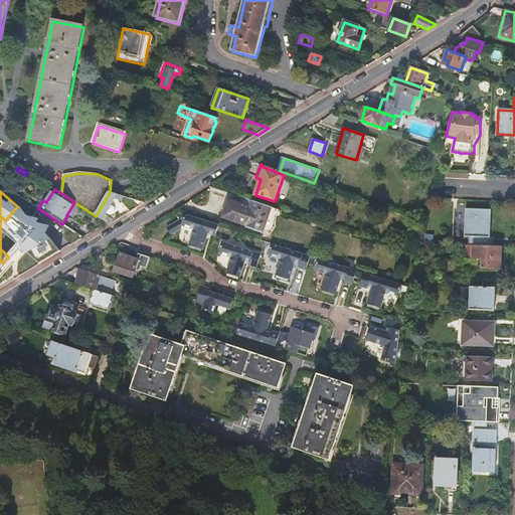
[(126,198),(110,192),(96,216),(104,221),(116,199),(124,202),(126,198)]
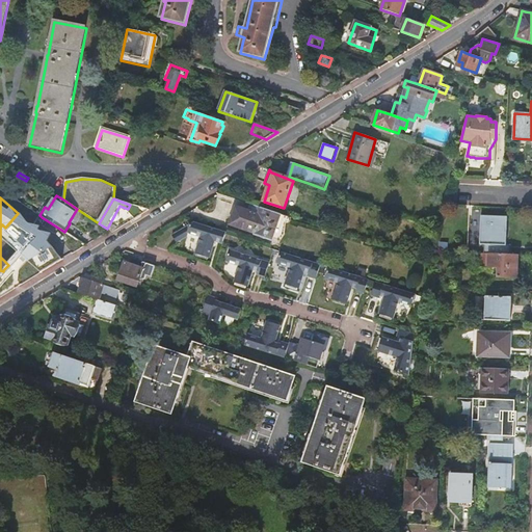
[(280,221),(282,214),(262,208),(250,204),(248,210),(237,206),(231,224),(256,234),(256,235),(273,241),(280,221)]
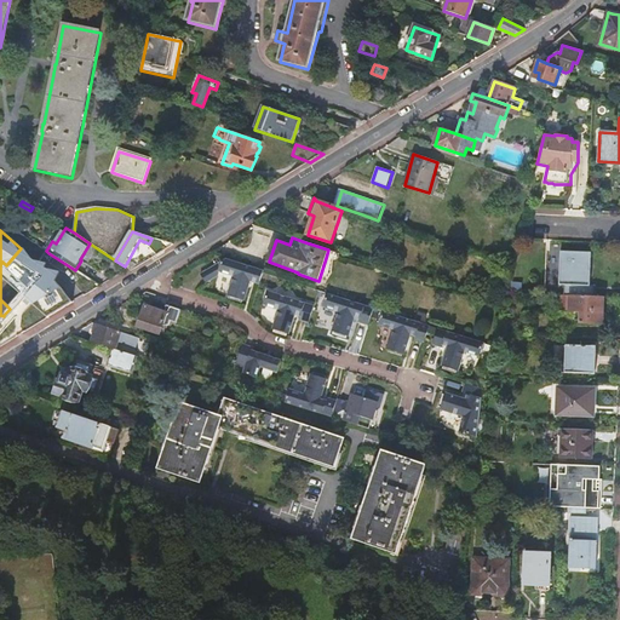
[(173,246),(151,239),(149,244),(155,252),(151,253),(154,257),(173,246)]
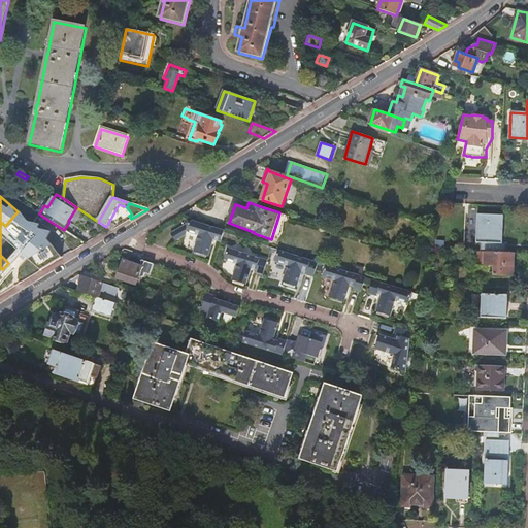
[(476,242),(504,243),(505,216),(477,215),(476,231),(475,231),(475,233),(476,233),(476,242)]
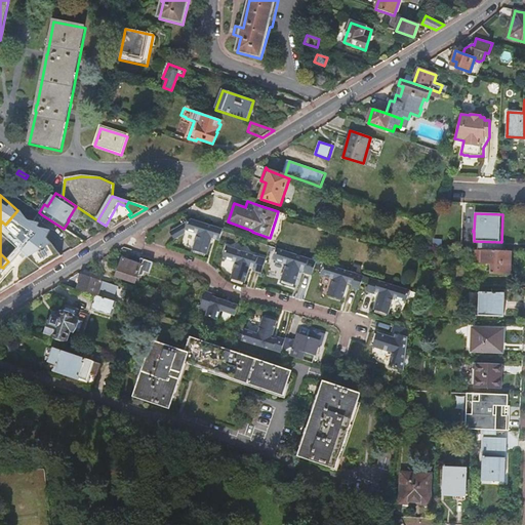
[(283,220),(276,218),(270,238),(277,240),(283,231),(283,220)]
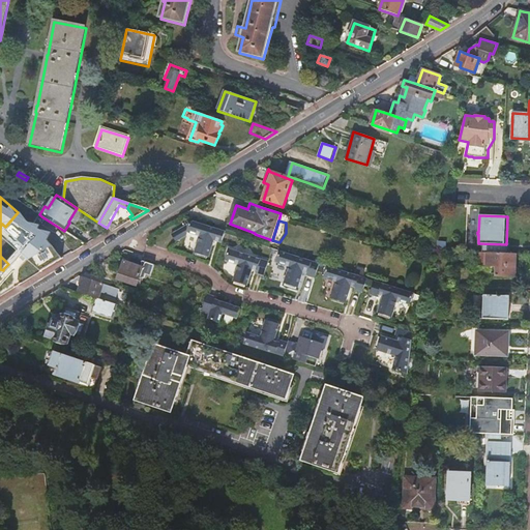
[(225,231),(193,222),(171,234),(176,242),(186,236),(186,233),(199,236),(194,253),(196,254),(207,257),(209,258),(214,241),(222,243),(225,231)]
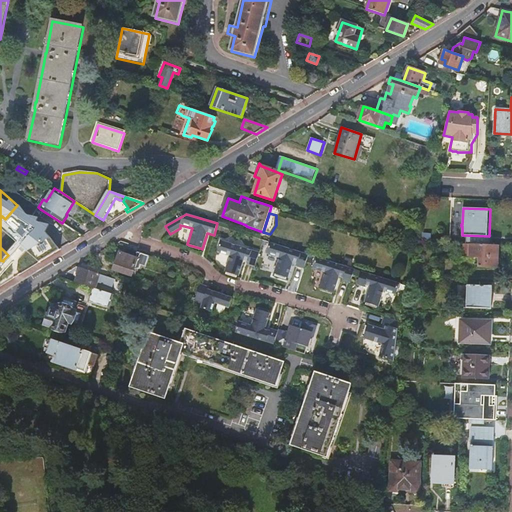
[(224,272),(226,273),(237,276),(238,276),(243,261),(247,262),(246,264),(254,267),(259,253),(220,241),(217,252),(229,256),(224,272)]
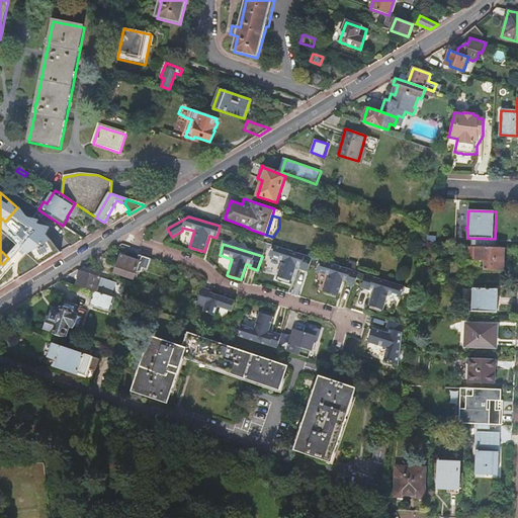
[(283,249),(272,245),(269,257),(281,261),(276,277),(278,277),(289,281),(290,281),(294,268),(295,266),(299,267),(298,269),(307,272),(312,257),(283,249)]
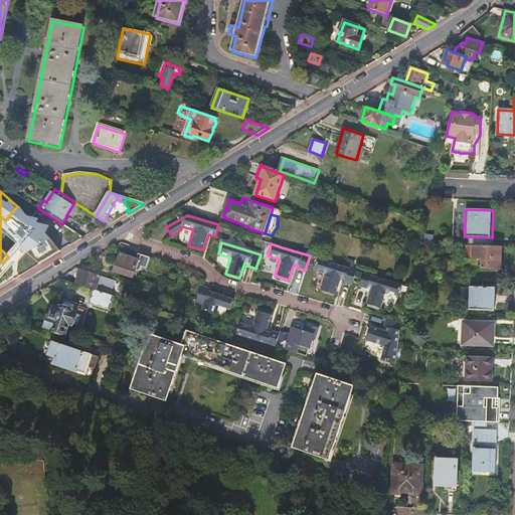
[(500,270),(502,246),(466,245),(465,259),(473,259),(472,268),(500,270)]
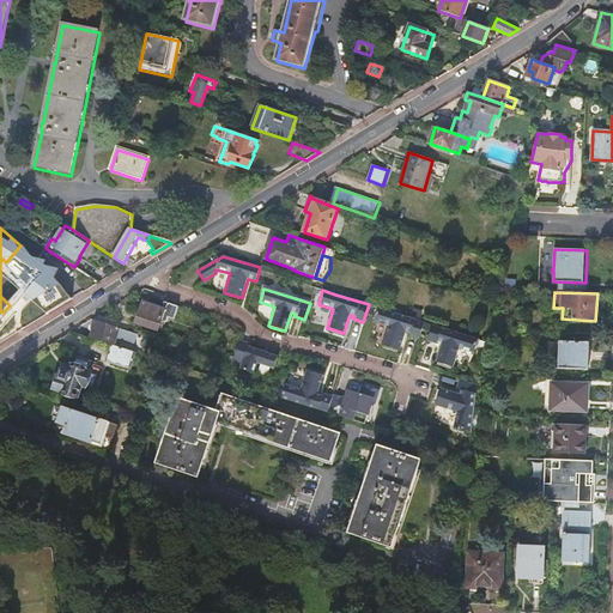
[(176,320),(180,307),(165,302),(164,309),(144,303),(137,323),(159,331),(162,323),(169,321),(170,319),(176,320)]
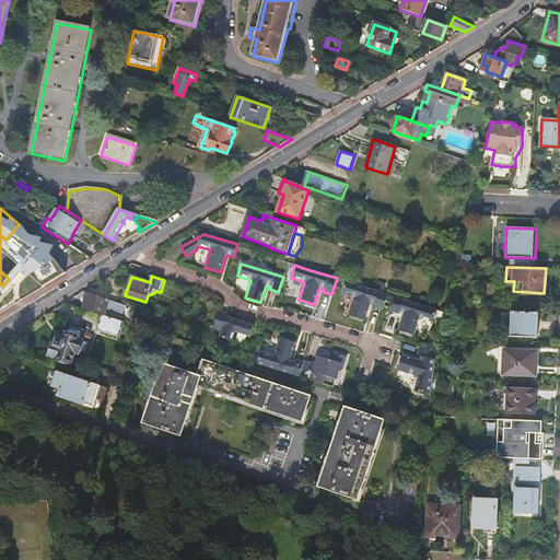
[(382,308),(387,294),(345,281),(341,293),(354,298),(349,315),(351,316),(363,319),(364,321),(370,303),(374,304),(374,306),(382,308)]
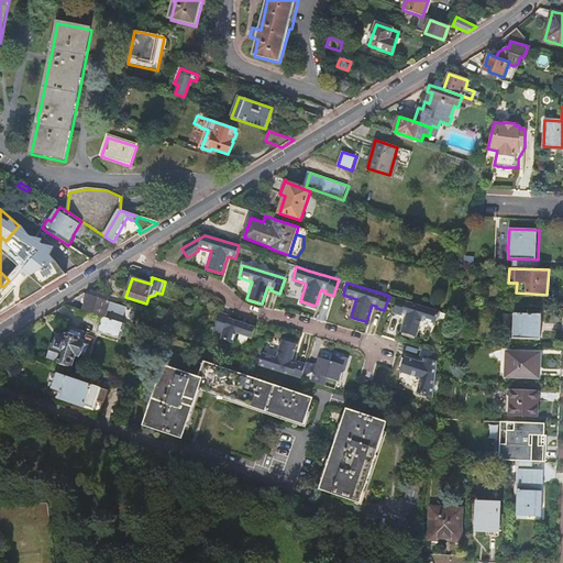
[(86,305),(84,310),(103,317),(105,317),(107,311),(123,316),(127,308),(88,296),(87,299),(85,299),(84,302),(86,302),(86,305)]
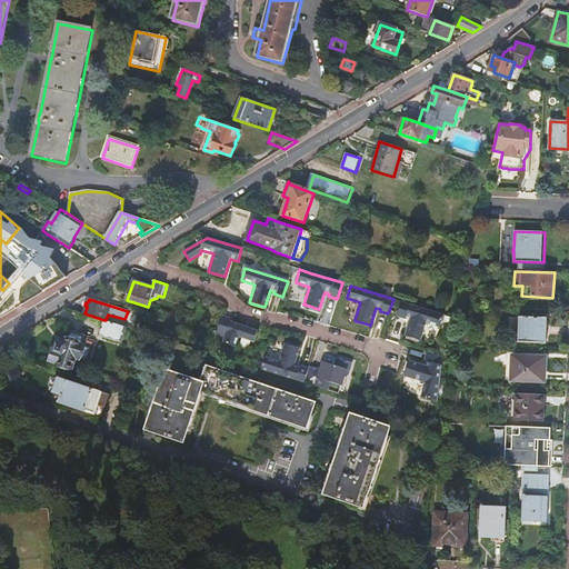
[(440,328),(443,315),(401,301),(397,317),(406,319),(406,317),(410,318),(405,336),(420,341),(426,323),(440,328)]
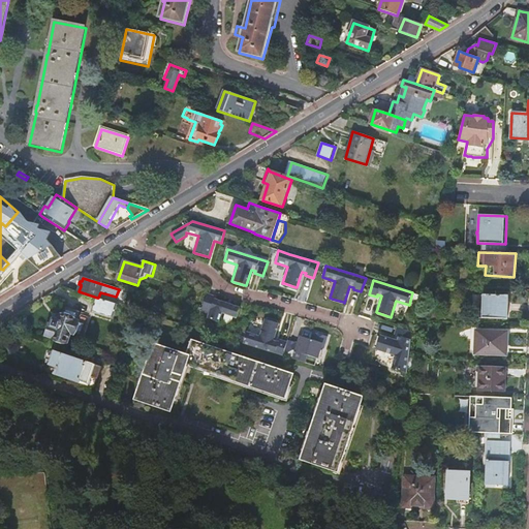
[(208,318),(218,322),(219,322),(222,313),(236,317),(239,307),(215,300),(216,297),(207,293),(201,312),(209,314),(208,318)]
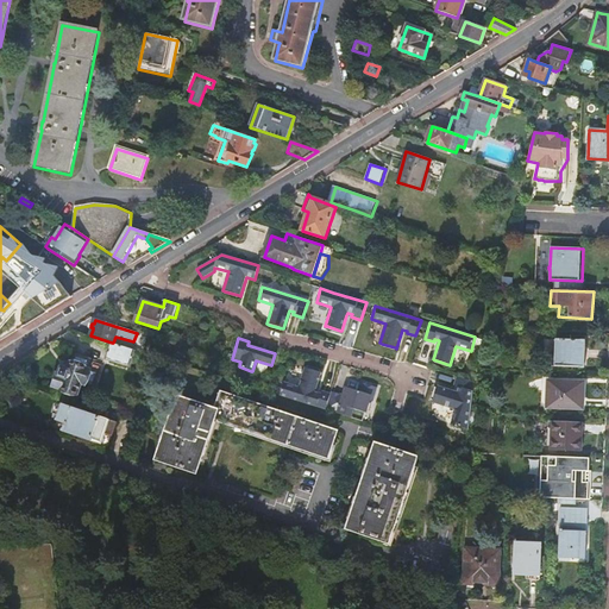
[(586,369),(586,341),(558,340),(557,368),(586,369)]
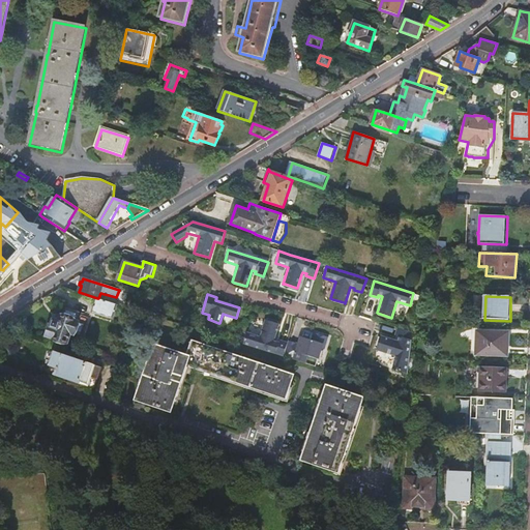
[(113,318),(117,304),(98,298),(97,298),(92,312),(113,318)]
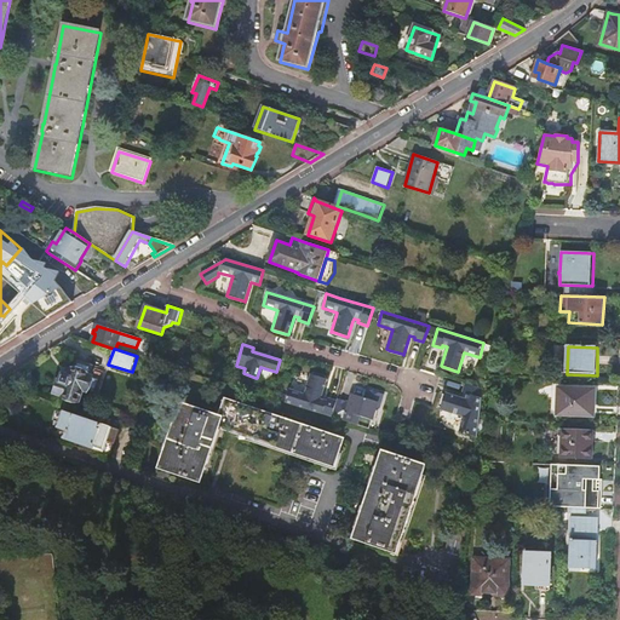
[(82,391),(86,391),(86,390),(93,392),(98,380),(91,378),(91,375),(89,374),(91,367),(78,363),(75,371),(72,369),(69,374),(67,375),(63,374),(59,382),(58,382),(55,394),(79,402),(82,391)]
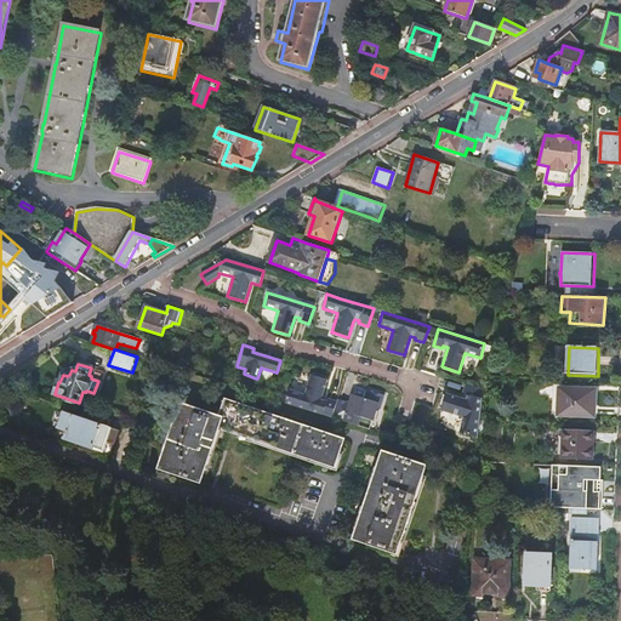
[(290,389),(285,403),(332,417),(337,402),(328,399),(326,402),(322,399),(328,380),(325,380),(312,375),(311,375),(305,394),(290,389)]
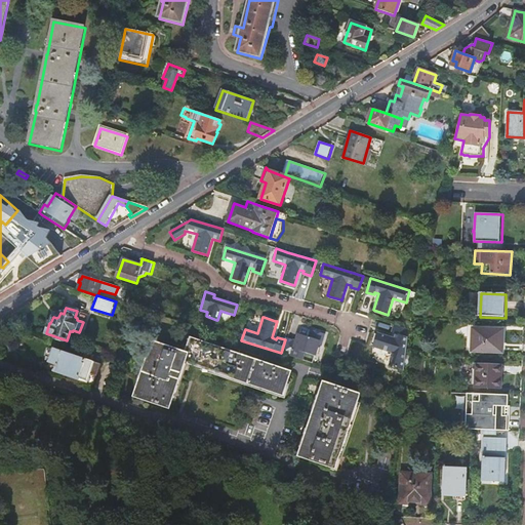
[(211,330),(214,322),(206,320),(204,328),(211,330)]
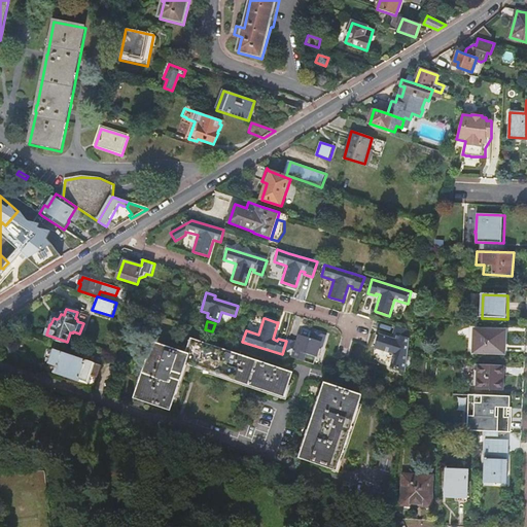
[(410,342),(412,331),(395,326),(392,335),(393,335),(394,335),(393,339),(392,339),(379,335),(378,336),(375,347),(374,349),(394,355),(390,367),(406,373),(408,357),(410,342)]
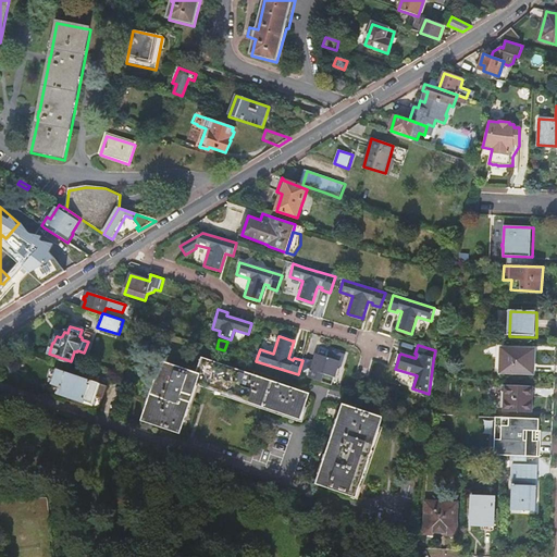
[(503,349),(502,373),(533,375),(535,350),(503,349)]
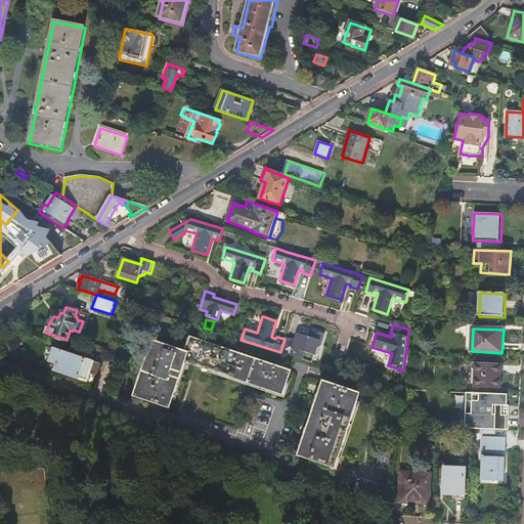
[(315,354),(317,347),(319,340),(298,334),(293,348),(314,355),(315,354)]
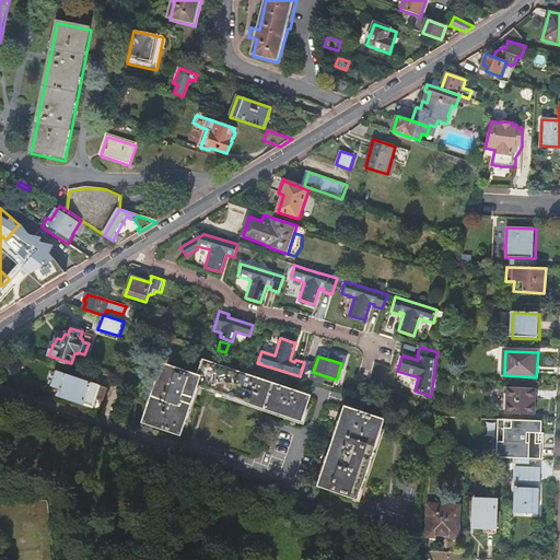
[(203,362),(198,376),(163,365),(153,394),(151,399),(143,422),(251,458),(258,435),(261,427),(261,424),(259,423),(265,408),(275,411),(301,420),(308,397),(282,388),(254,378),(256,373),(243,369),(242,374),(203,362)]
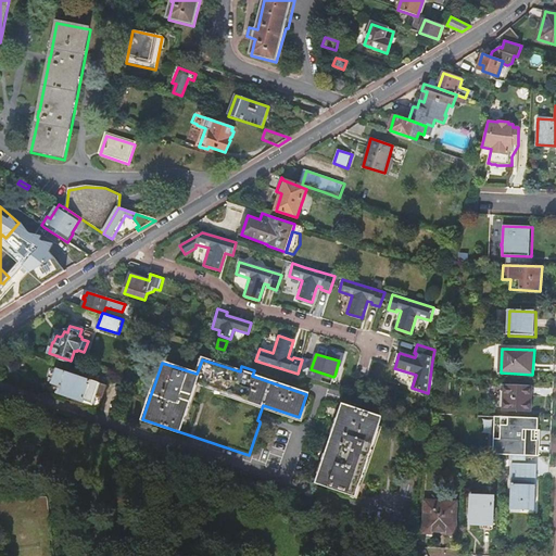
[(98,382),(90,379),(57,368),(52,383),(60,386),(58,393),(71,397),(92,405),(100,383),(106,384),(108,381),(108,379),(99,376),(99,378),(98,382)]
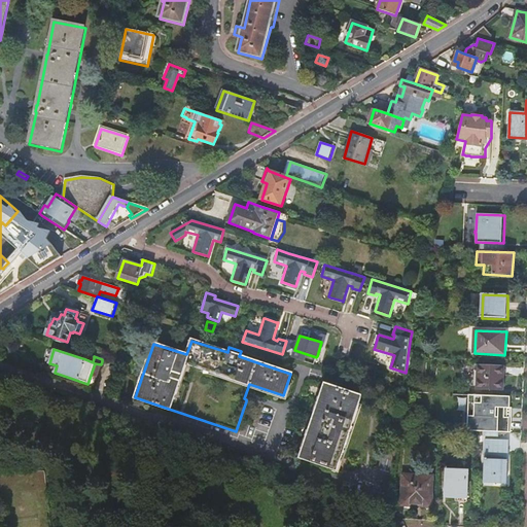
[(88,384),(67,377),(66,381),(92,389),(101,364),(95,363),(88,384)]
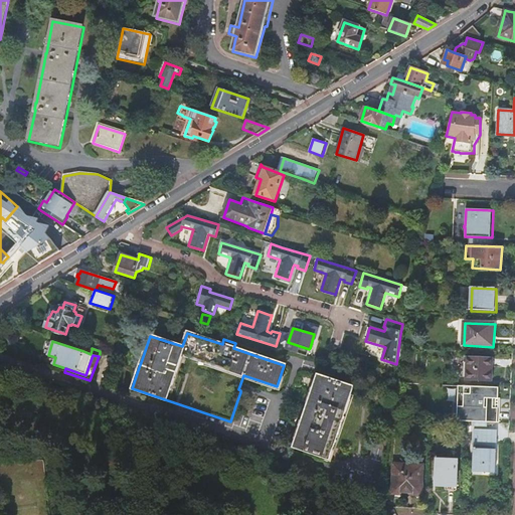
[(467,358),(466,380),(491,381),(492,359),(467,358)]
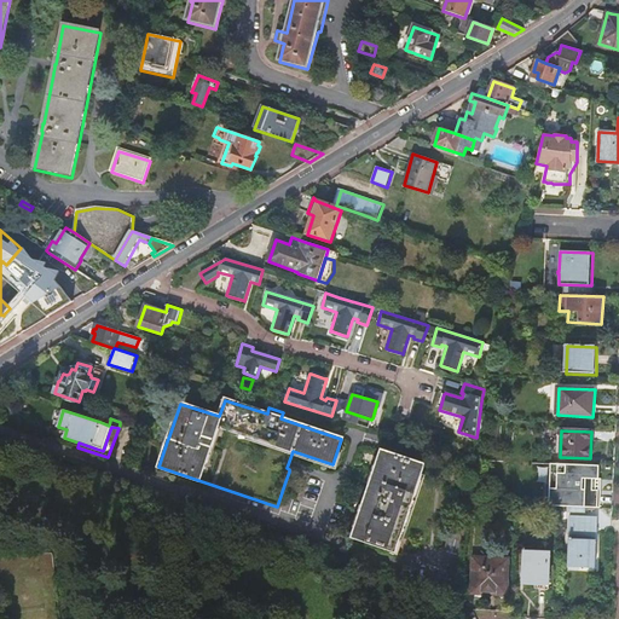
[(409,508),(422,466),(381,451),(363,507),(352,537),(394,551),(409,508)]
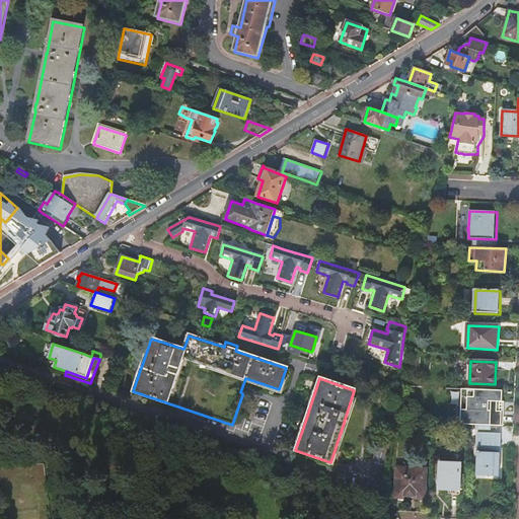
[(501,391),(461,390),(460,426),(501,427),(502,413),(504,413),(504,403),(501,402),(501,391)]
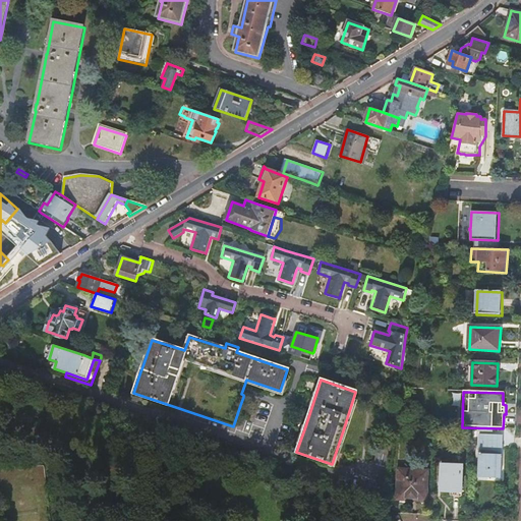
[(497,448),(497,435),(479,435),(478,477),(501,478),(503,448),(497,448)]
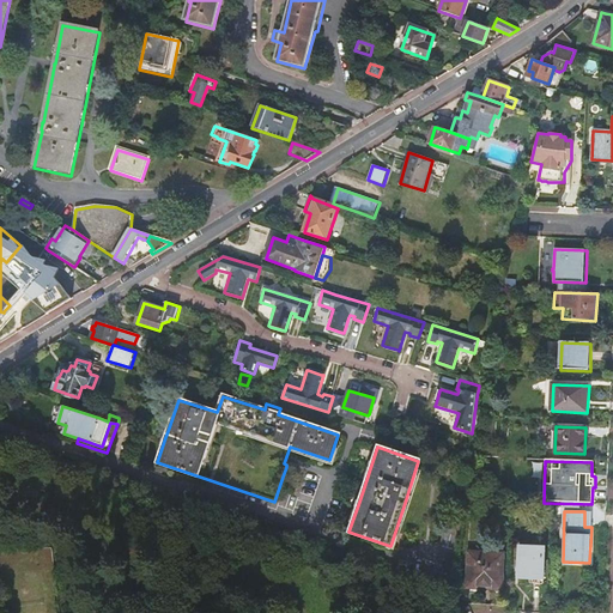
[(517,580),(529,580),(544,580),(544,576),(545,548),(520,548),(517,580)]
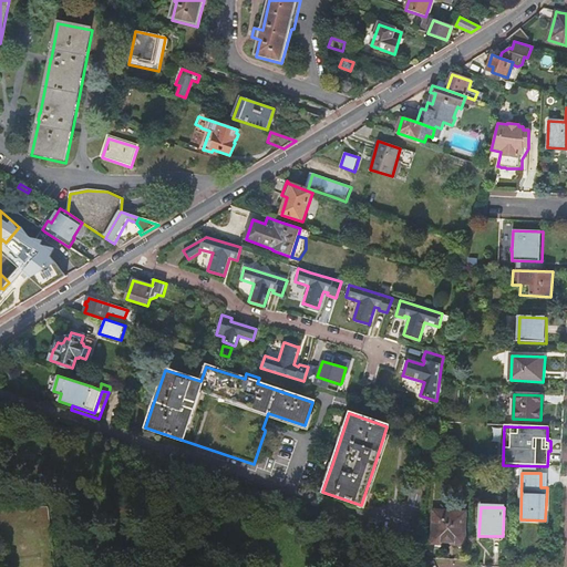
[(462,544),(464,513),(434,513),(433,543),(462,544)]
